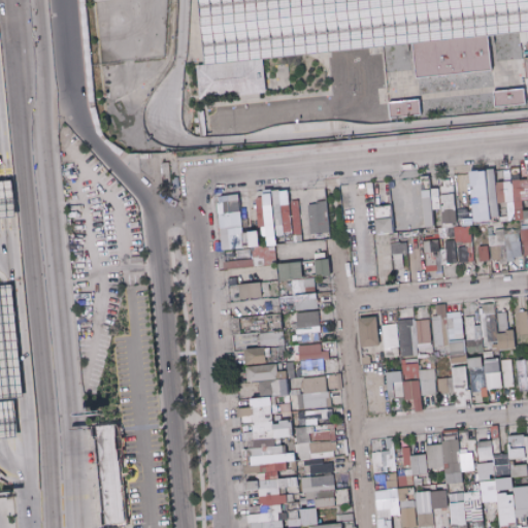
[(197,0),(527,0),(527,28),(204,63),(197,0)]
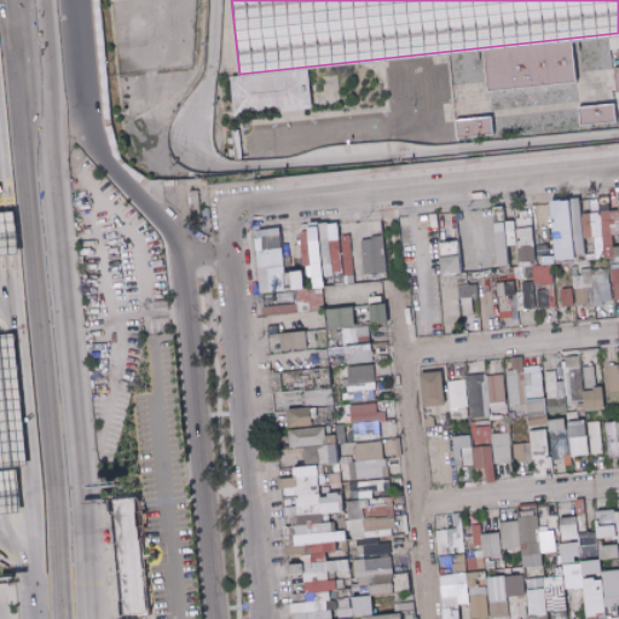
[(487,50),(491,91),(579,82),(576,42),(487,50)]
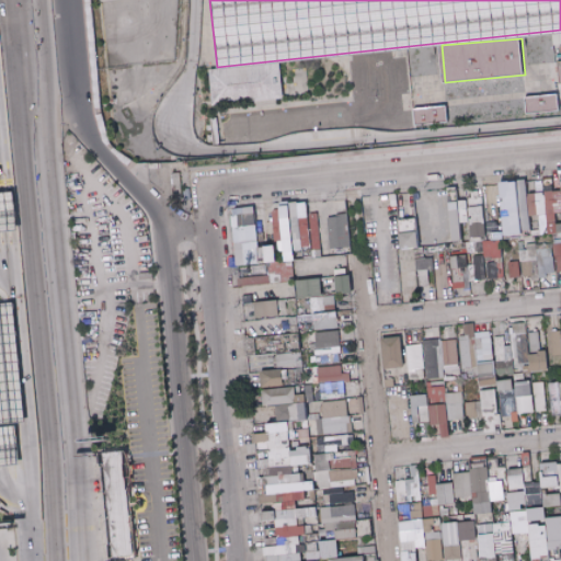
[(210,70),(215,107),(286,101),(282,63),(210,70)]
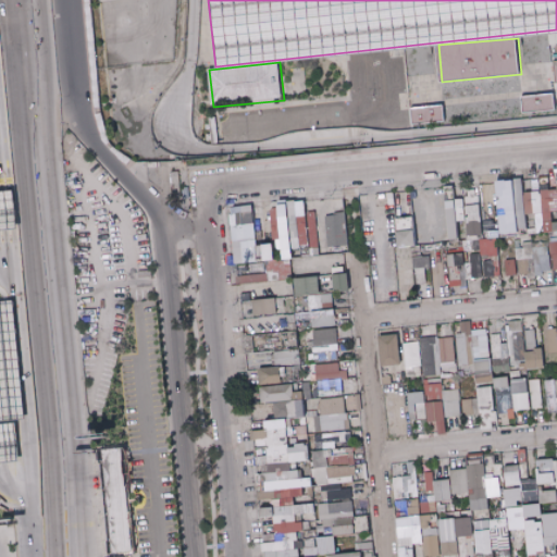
[(556,109),(556,108),(556,94),(523,97),(525,113),(556,109)]
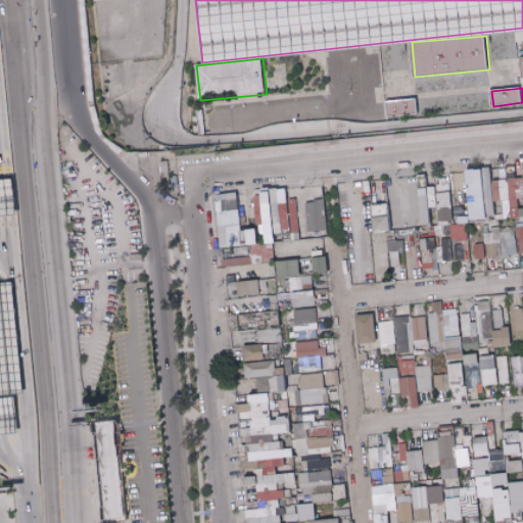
[(419,114),(418,99),(388,100),(388,115),(419,114)]
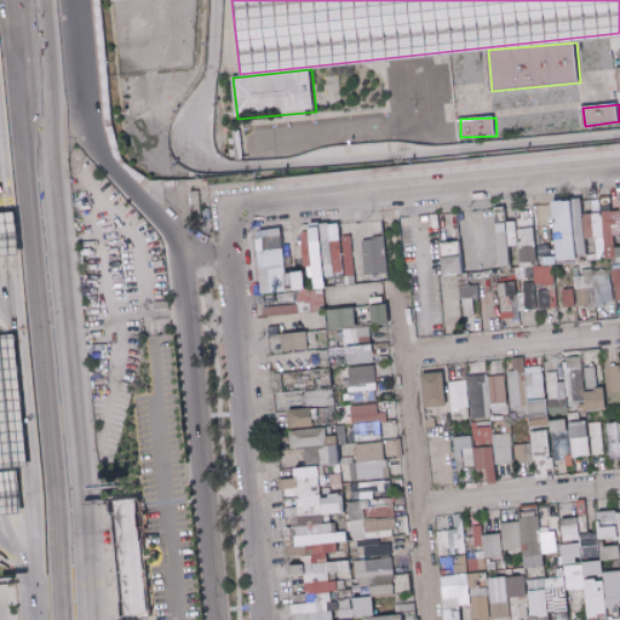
[(194,219),(191,191),(200,191),(202,218),(194,219)]
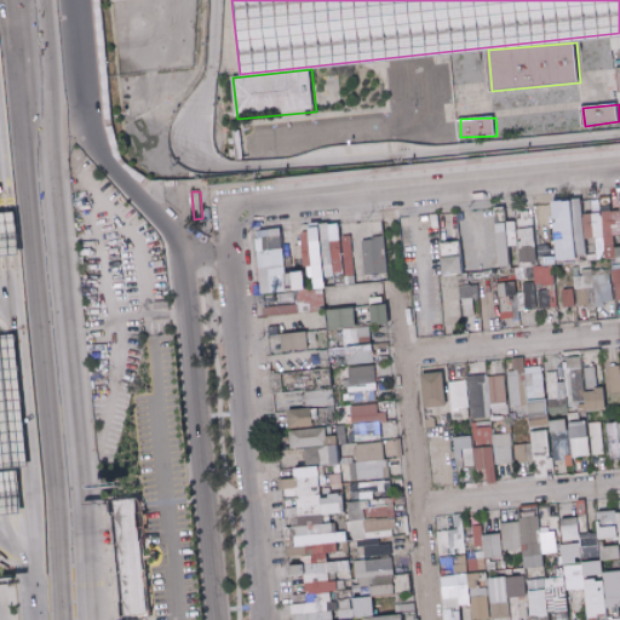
[(584,197),(586,214),(593,213),(592,196),(584,197)]
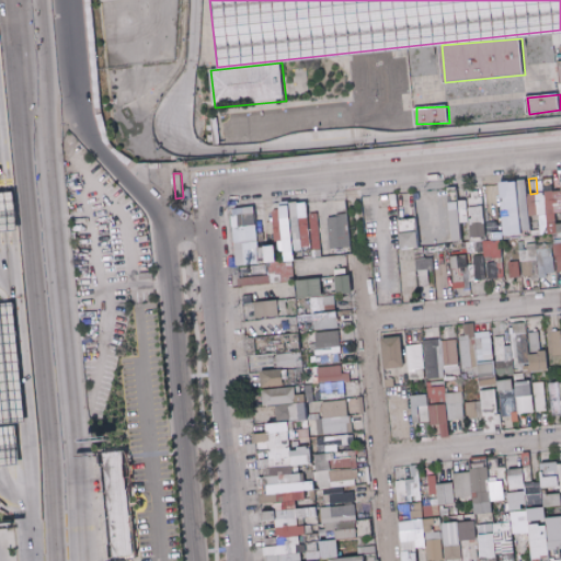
[(552,179),(553,192),(553,193),(546,193),(546,195),(545,195),(542,180),(552,179)]
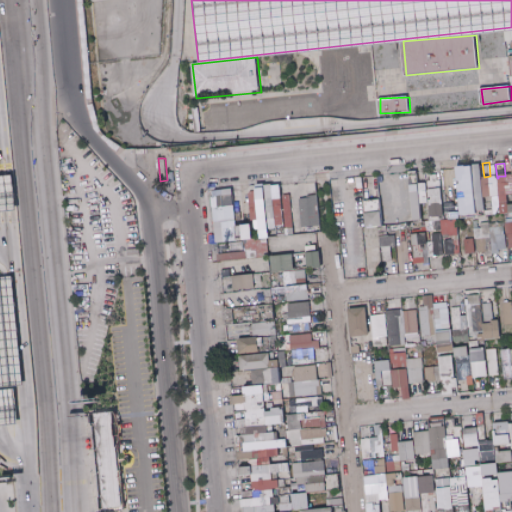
[(416,172),(417,183),(419,203),(421,220),(413,220),(413,217),(408,173),(416,172)]
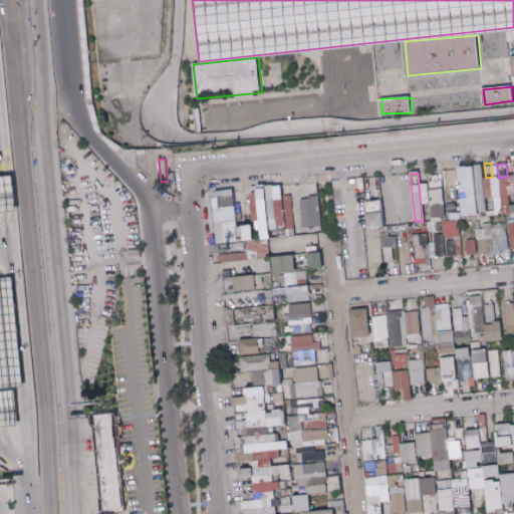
[(428,186),(429,186),(429,182),(432,181),(431,176),(438,175),(439,181),(442,180),(442,189),(429,190),(431,206),(432,214),(430,214),(429,204),(428,186)]
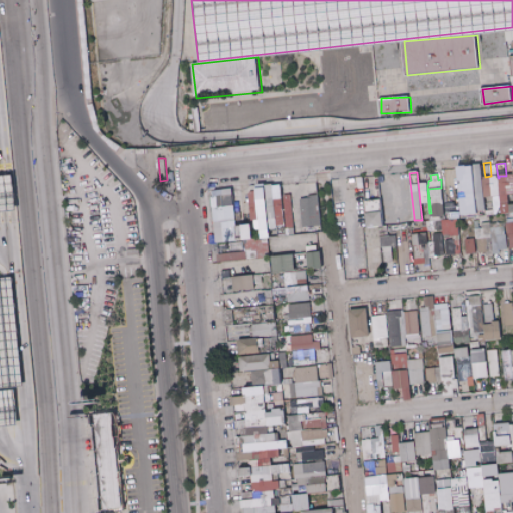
[(490,176),(492,196),(484,197),(482,180),(483,180),(483,177),(490,176)]
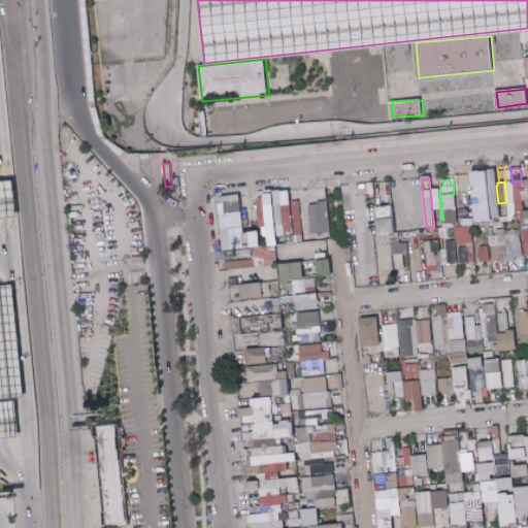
[(513,184),(514,202),(506,202),(504,182),(510,182),(512,184),(513,184)]
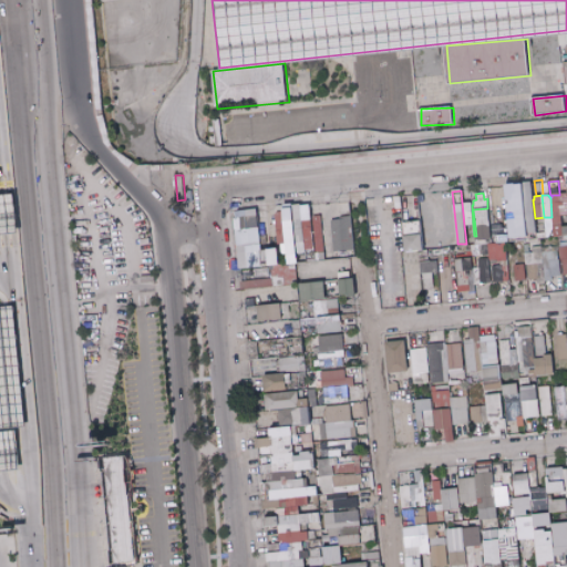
[(559,195),(562,216),(552,217),(550,197),(552,197),(552,195),(559,195)]
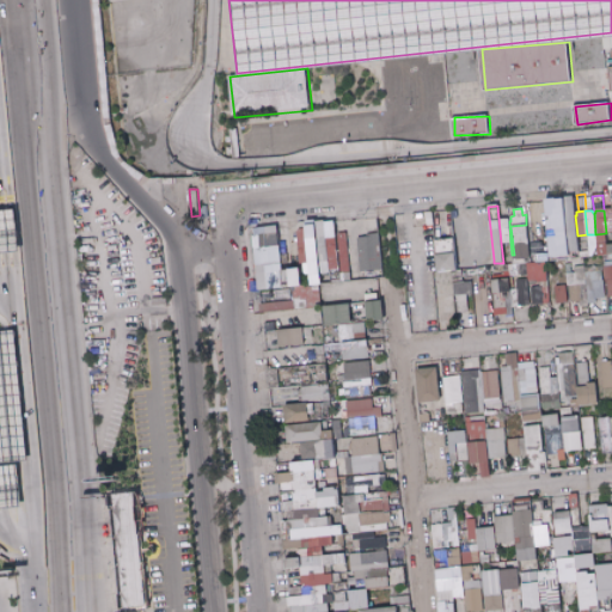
[(575,215),(577,236),(568,237),(565,213),(573,212),(574,215),(575,215)]
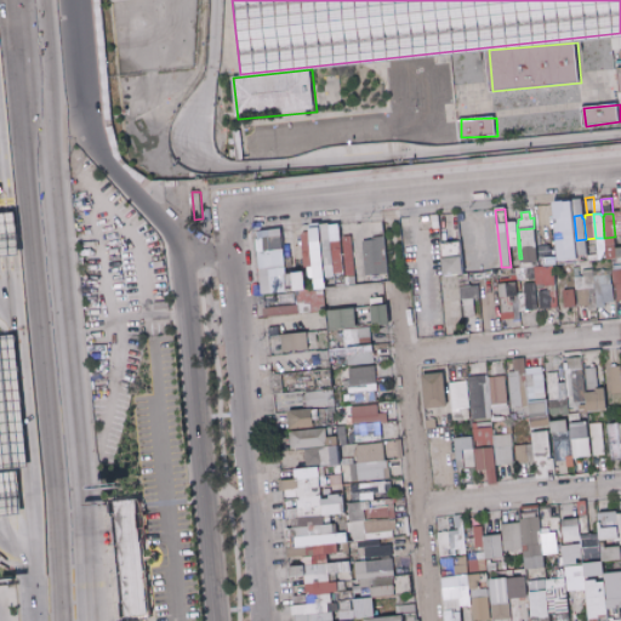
[(0,265),(23,262),(20,220),(0,221),(0,265)]
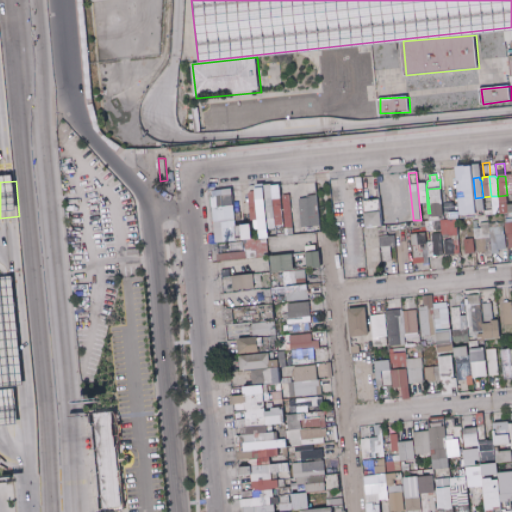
[(417,183),(425,182),(426,185),(427,203),(419,203),(417,183)]
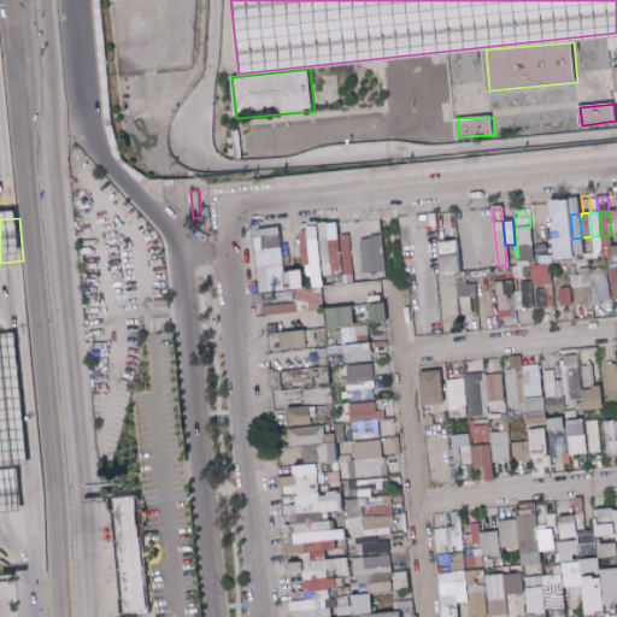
[(338,224),(339,239),(329,239),(327,225),(338,224)]
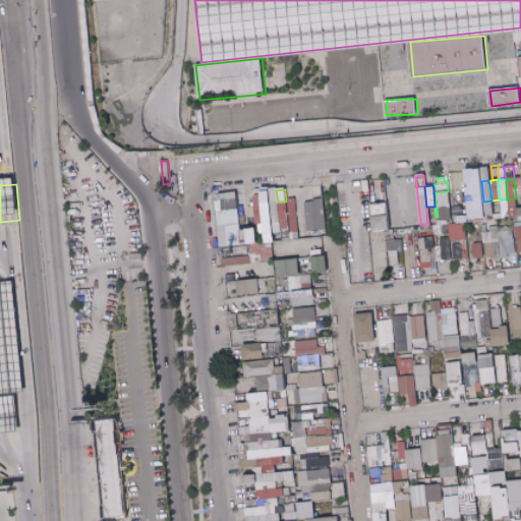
[(276,190),(278,201),(269,201),(268,191),(276,190)]
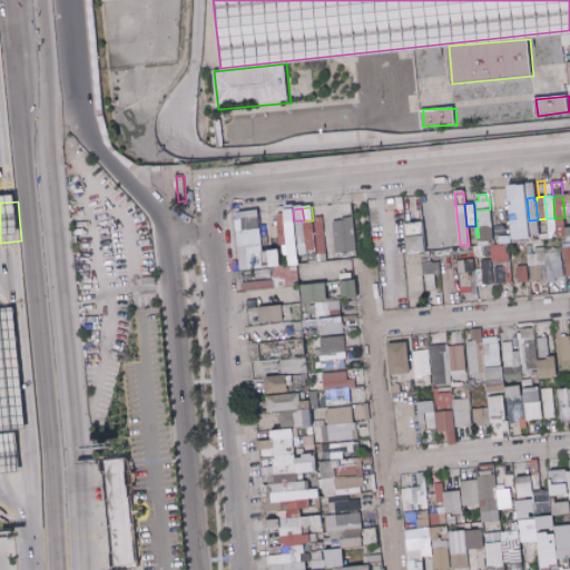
[(490,209),(492,227),(491,227),(490,227),(490,226),(480,227),(480,228),(478,228),(475,210),(490,209)]
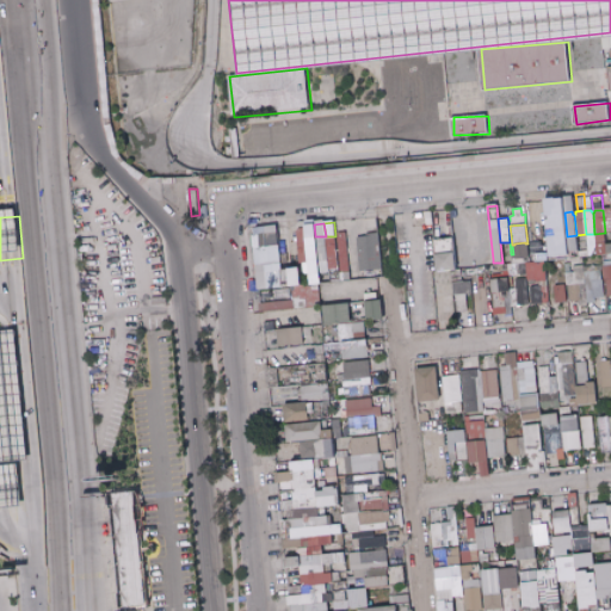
[(296,232),(298,228),(303,228),(306,232),(307,239),(308,247),(309,263),(300,264),(298,253),(303,253),(302,248),(298,248),(296,232)]
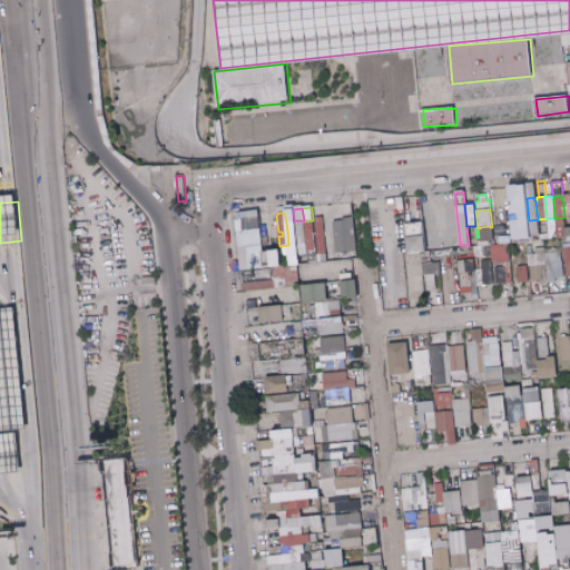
[(247,218),(247,217),(258,216),(259,228),(247,229),(247,218)]
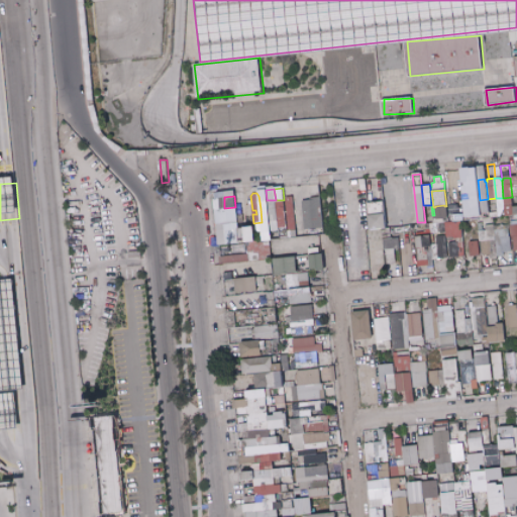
[(288,230),(285,197),(292,196),(295,229),(288,230)]
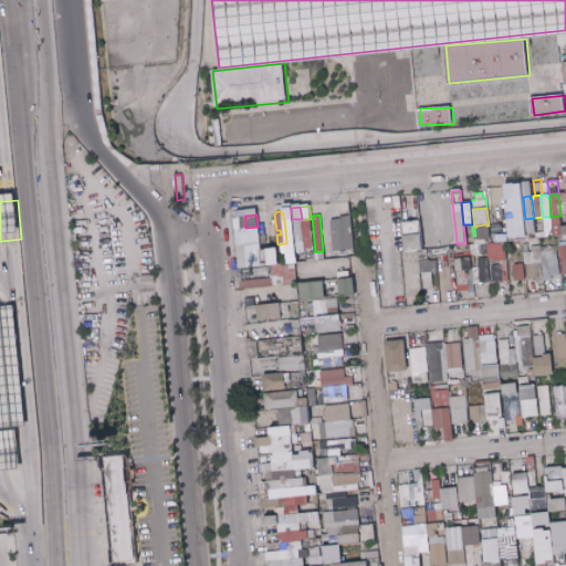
[(354,249),(333,251),(329,220),(338,219),(338,217),(349,216),(354,249)]
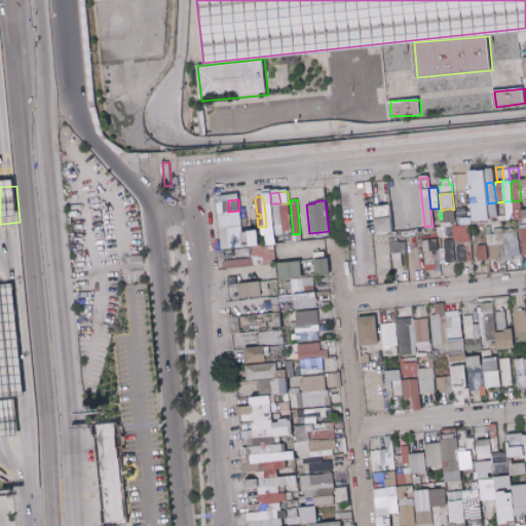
[(512,201),(521,200),(521,209),(513,209),(512,201)]
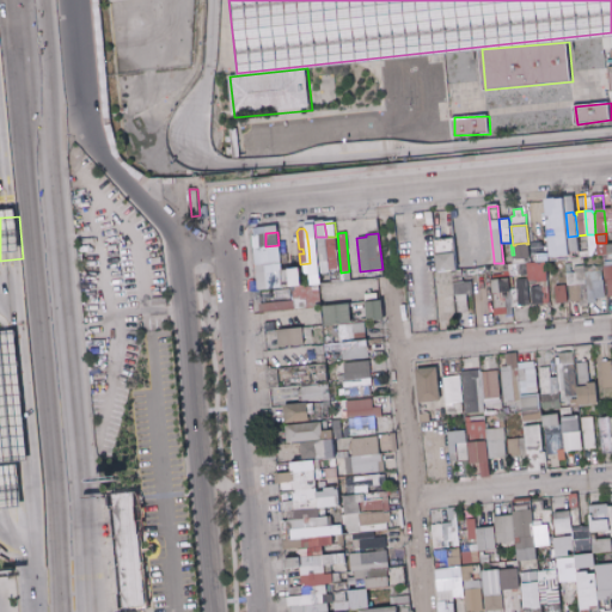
[(254,236),(265,234),(265,246),(279,245),(281,270),(281,271),(280,271),(257,274),(254,236)]
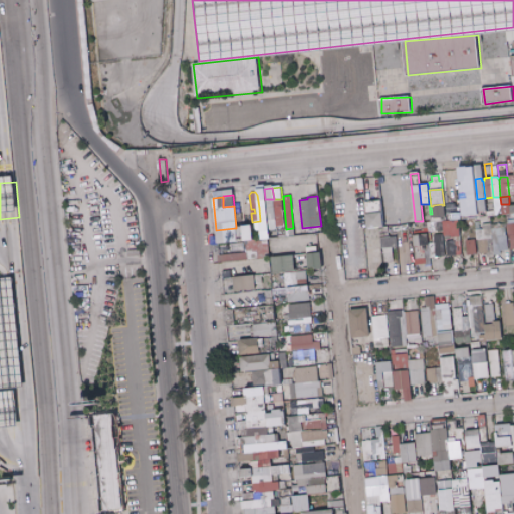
[(485,198),(493,197),(494,211),(486,212),(485,207),(485,198)]
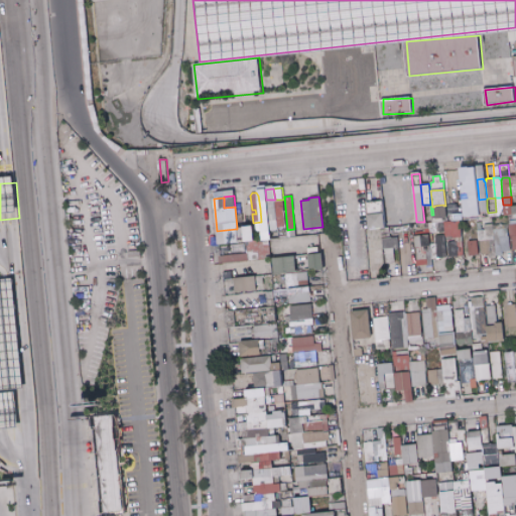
[(479,200),(487,199),(487,208),(480,209),(479,204),(479,200)]
